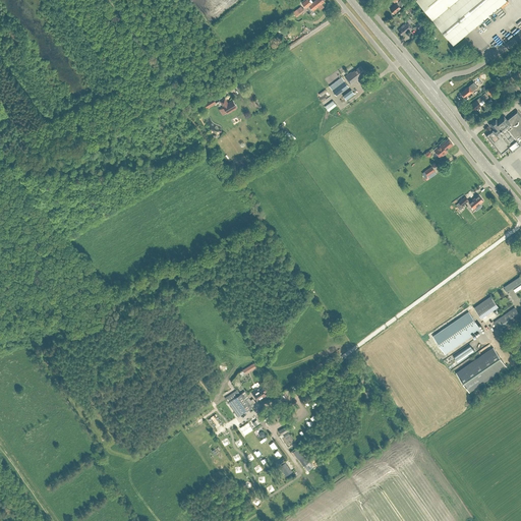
[(323,0),(315,0),(311,3),(308,5),(312,10),(325,1),(323,0)]
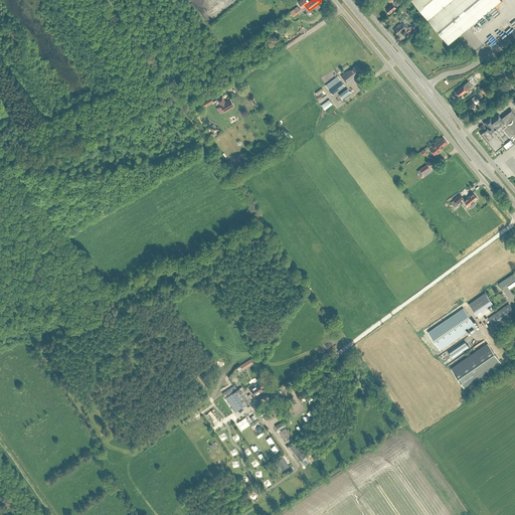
[(476,19),(499,0),(411,0),(448,43),(476,19)]
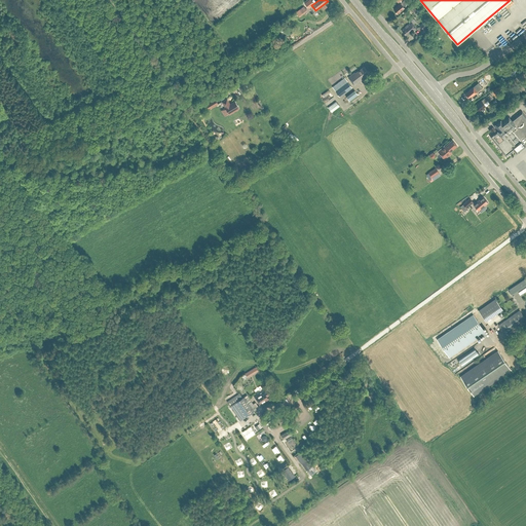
[(403,6),(400,3),(393,8),(398,13),(404,8),(403,6)]
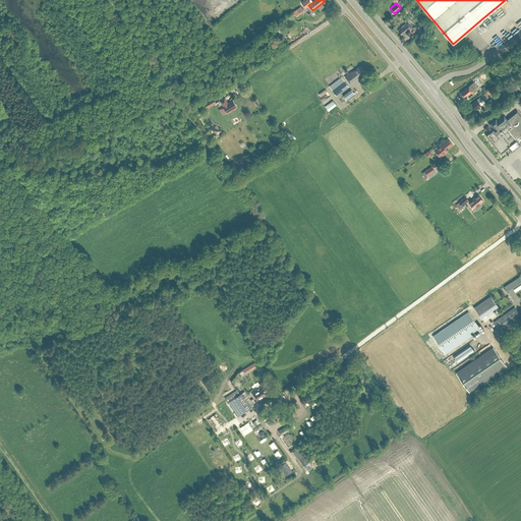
[(304,10),(301,6),(293,12),(296,16),(304,10)]
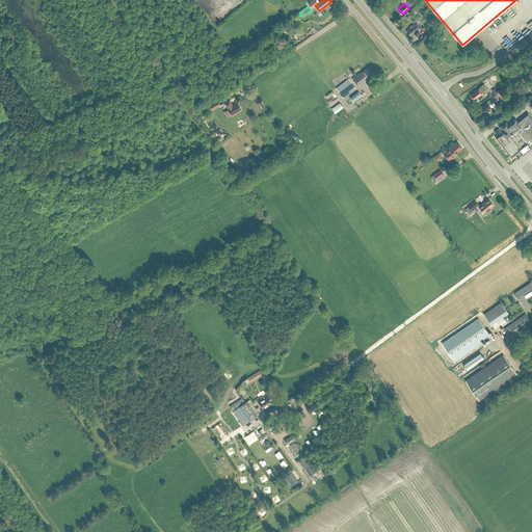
[(421,29),(417,24),(415,22),(405,29),(410,35),(415,31),(417,32),(421,29)]
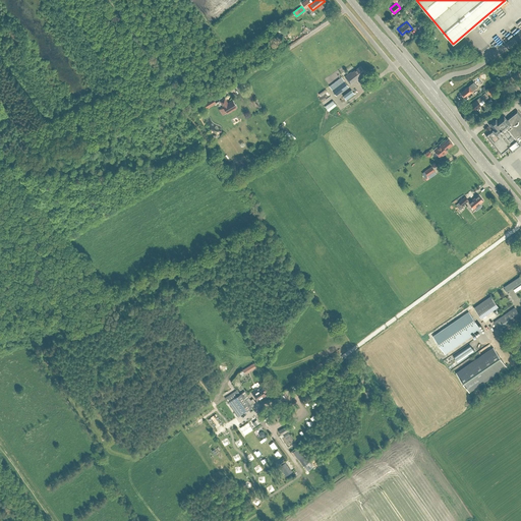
[(420,21),(415,25),(419,29),(417,31),(420,34),(421,33),(424,30),(422,26),(424,25),(420,21)]
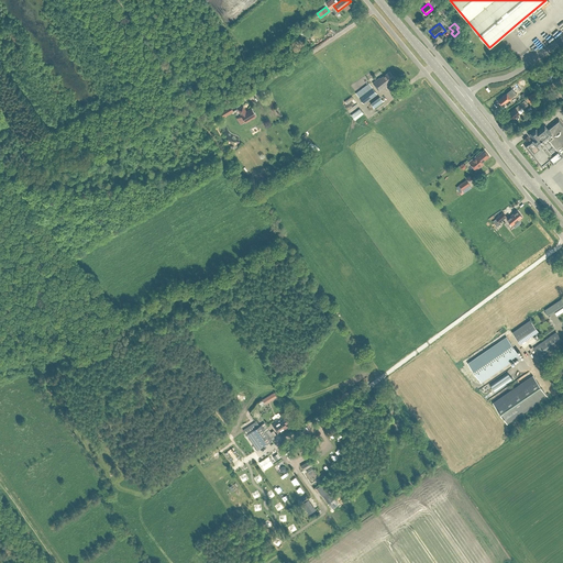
[(300,25),(296,29),(295,30),(300,37),(306,33),(300,25)]
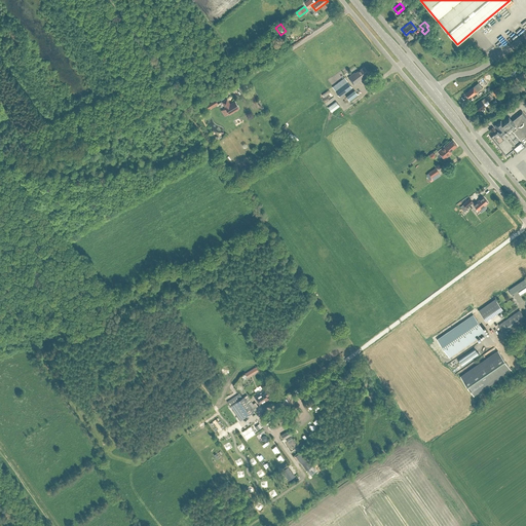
[(368,74),(364,68),(363,67),(354,73),(354,72),(347,77),(353,85),(363,78),(368,74)]
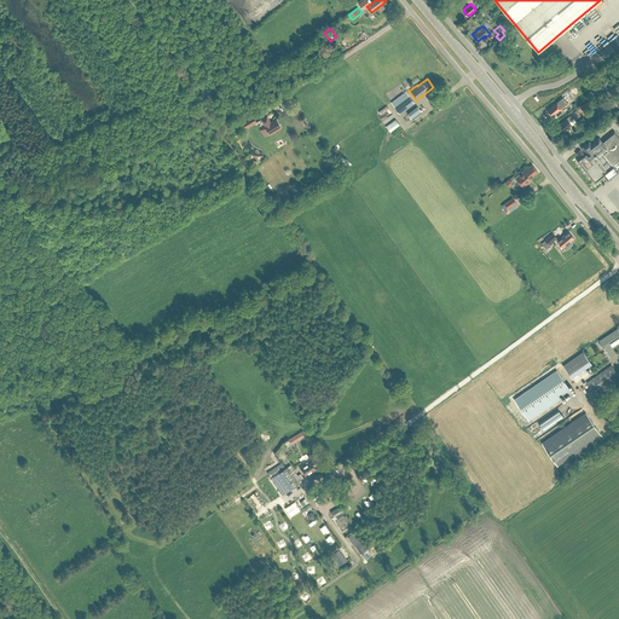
[(595,94),(608,84),(606,81),(593,91),(595,94)]
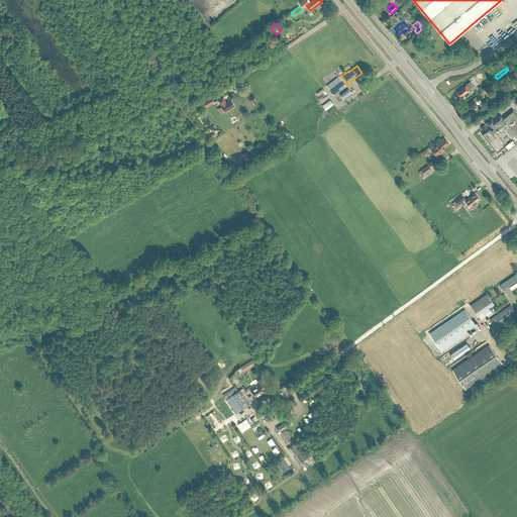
[(504,76),(508,82),(516,76),(516,73),(514,69),(504,76)]
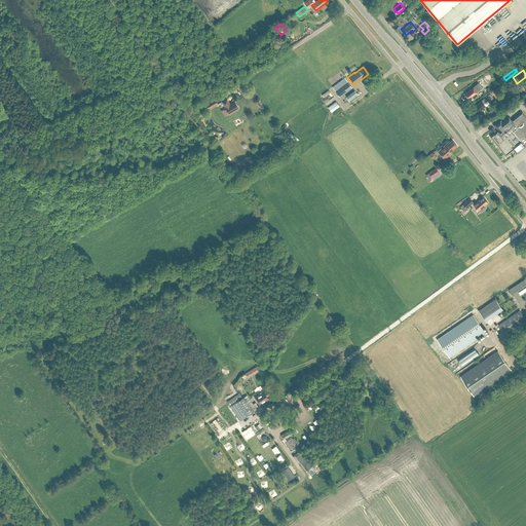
[(352,87),(345,78),(332,86),(340,97),(352,87)]
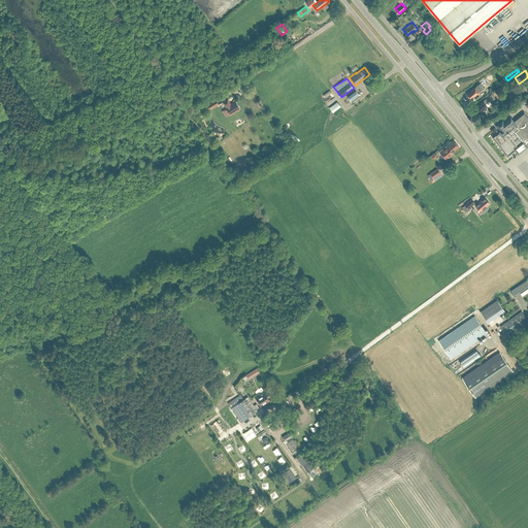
[(480,84),(466,94),(470,99),(484,88),(480,84)]
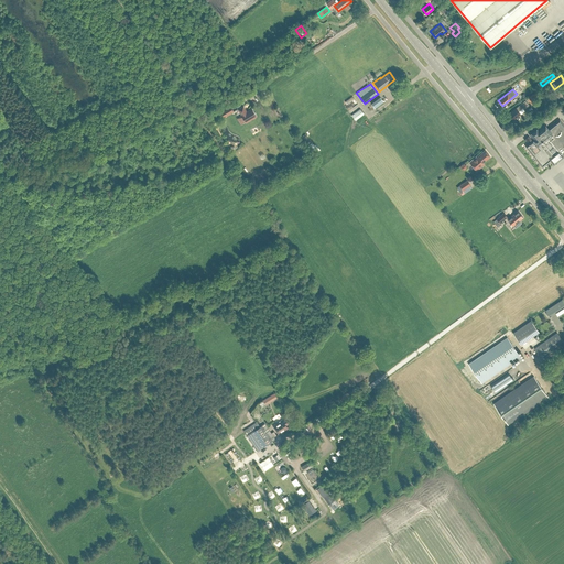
[(534,94),(530,97),(527,98),(532,107),(537,104),(533,99),(537,97),(534,94)]
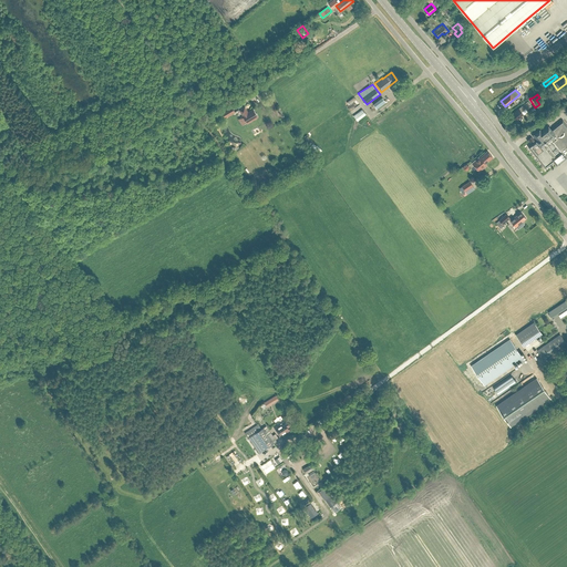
[(373,104),(375,107),(377,109),(385,102),(382,98),(373,104)]
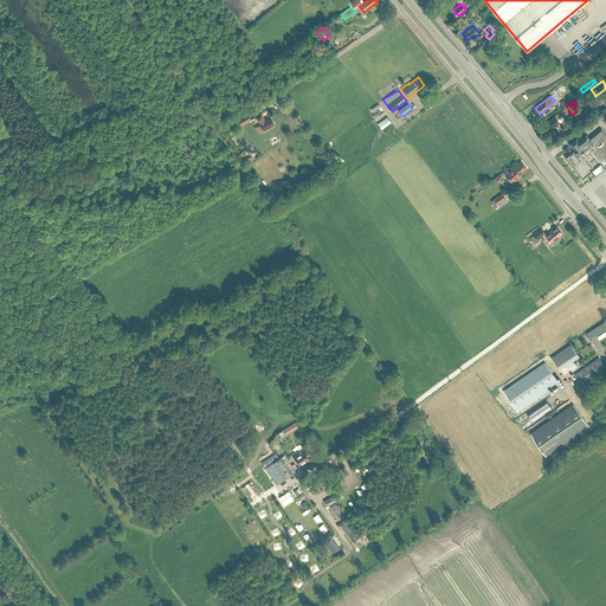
[(560,122),(559,121),(558,118),(561,116),(562,117),(568,113),(565,108),(554,115),(555,116),(547,122),(552,128),(560,122)]
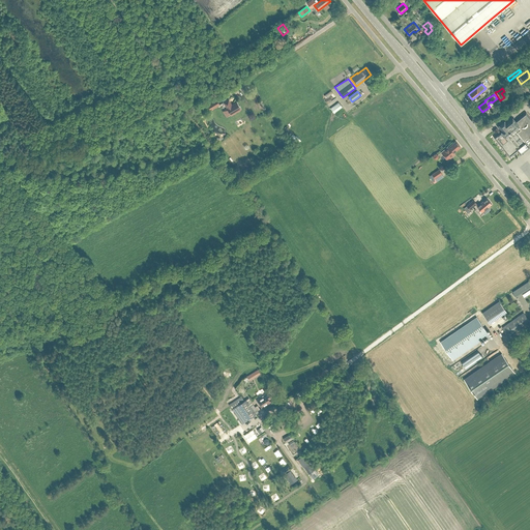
[(219,105),(217,100),(216,99),(208,105),(210,110),(219,105)]
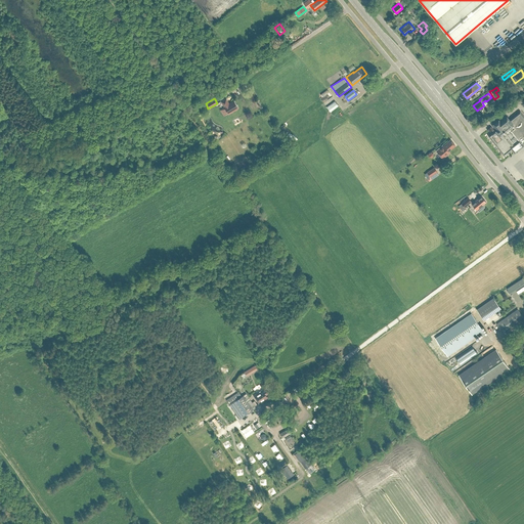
[(228,114),(238,107),(234,100),(229,103),(226,98),(221,101),(228,114)]
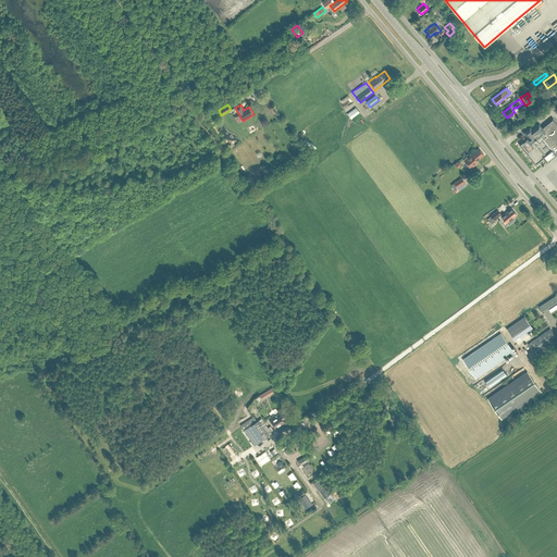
[(347,113),(350,119),(359,112),(356,107),(347,113)]
